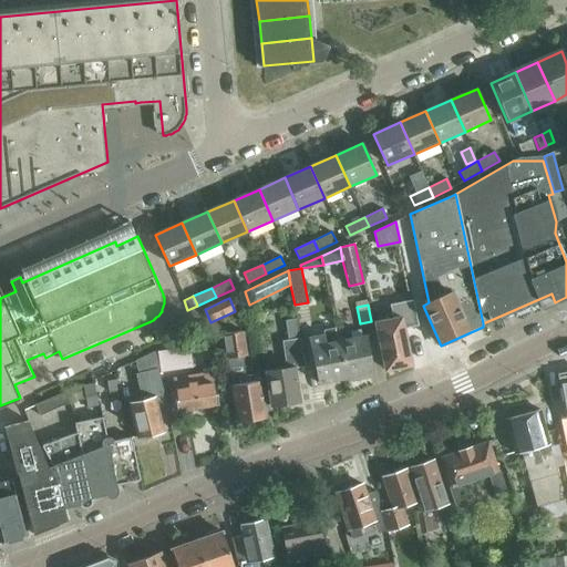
[(389,377),(412,371),(415,370),(405,328),(395,330),(393,322),(387,323),(382,305),(370,307),(377,336),(379,336),(389,377)]
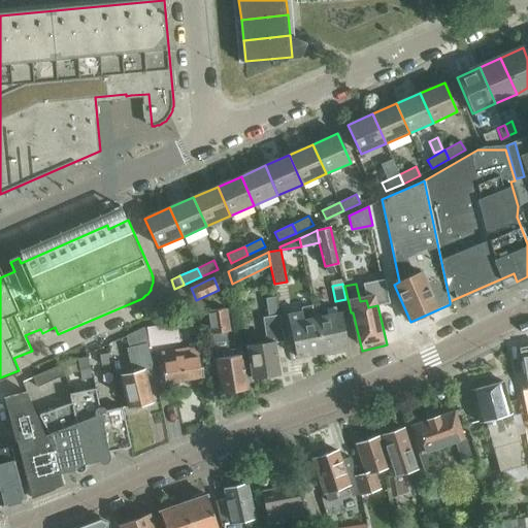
[(265,298),(268,318),(263,319),(267,344),(248,348),(253,378),(279,374),(274,343),(284,342),(276,296),(265,298)]
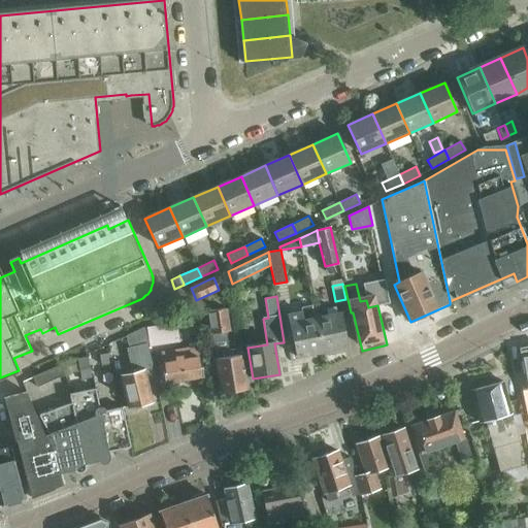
[(300,311),(301,315),(289,317),(297,358),(322,353),(316,320),(312,306),(302,308),(300,311)]
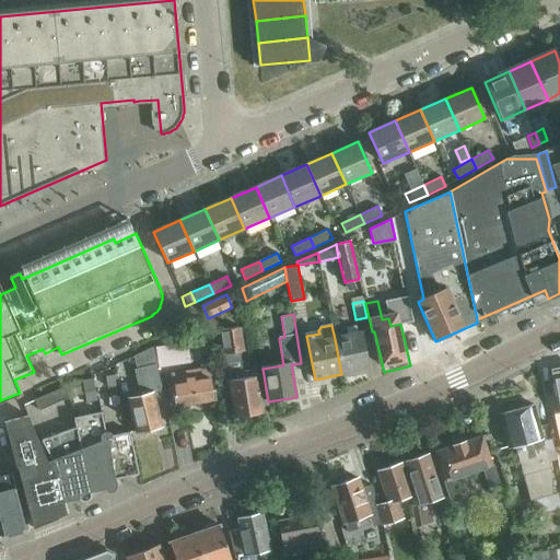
[(234,418),(261,415),(256,371),(244,372),(241,353),(245,353),(242,329),(223,333),(234,418)]
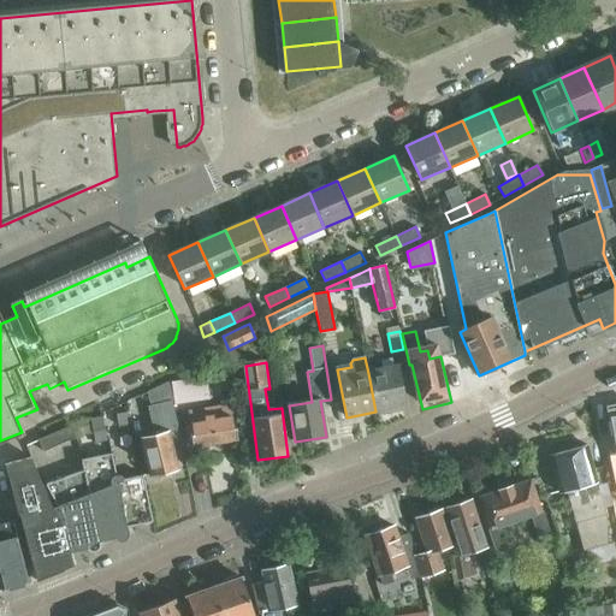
[(396,368),(368,373),(375,412),(404,406),(396,368)]
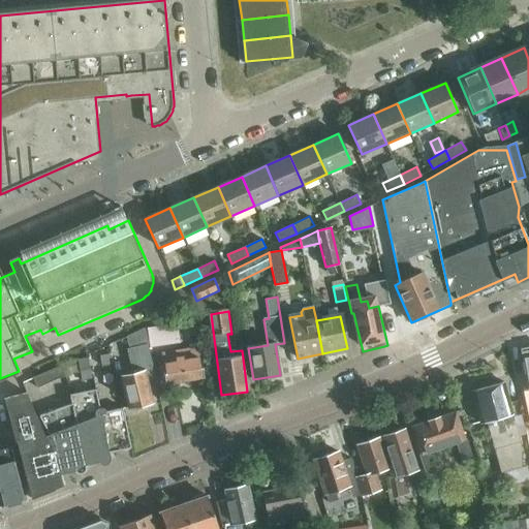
[(150,347),(180,342),(177,323),(147,328),(150,347)]
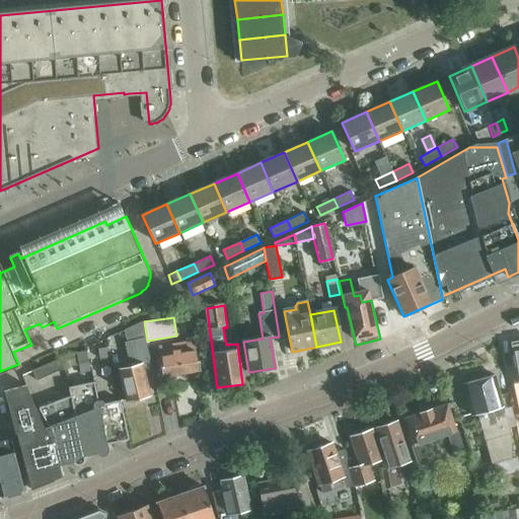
[(124,331),(127,343),(144,339),(145,338),(143,322),(124,331)]
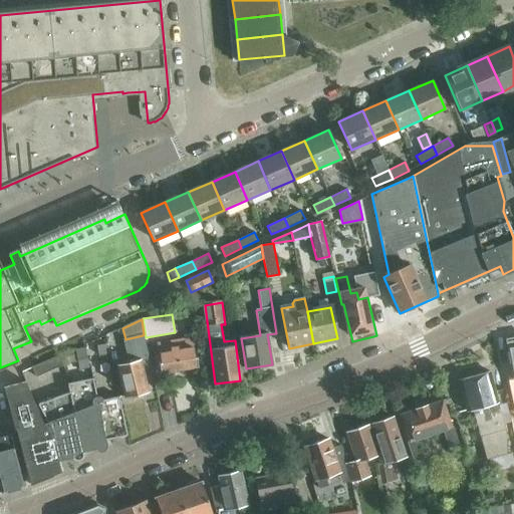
[(125,398),(127,397),(150,391),(141,360),(149,357),(143,335),(125,339),(123,340),(130,363),(117,367),(125,398)]
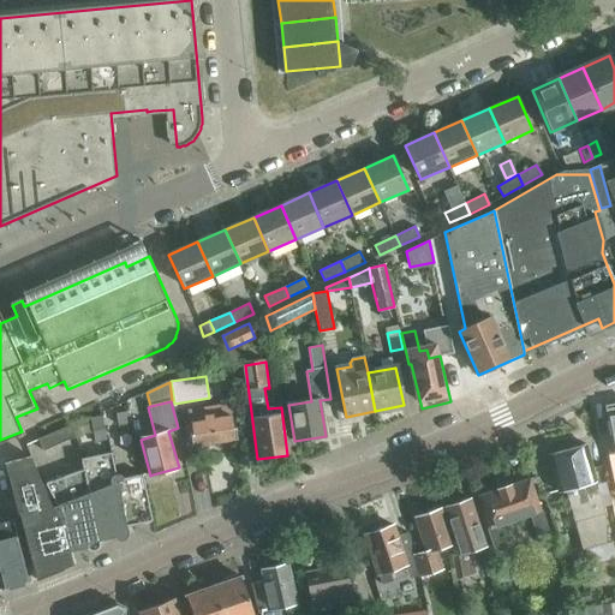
[(192,447),(238,440),(232,405),(186,412),(192,447)]
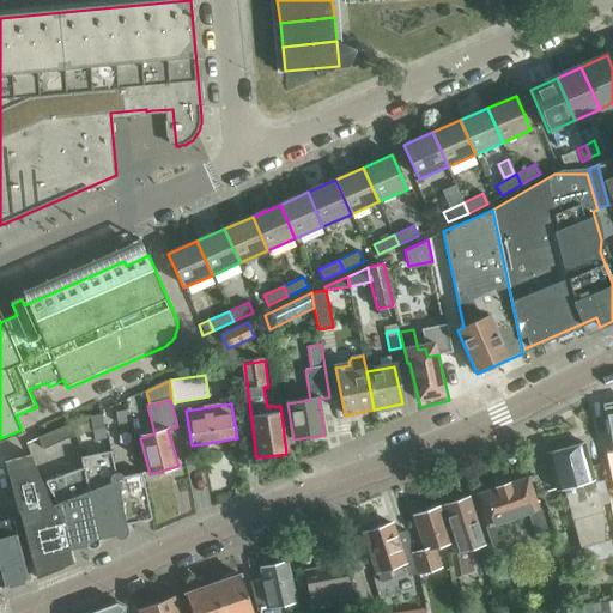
[(612,408),(602,411),(611,453),(612,451),(612,408)]
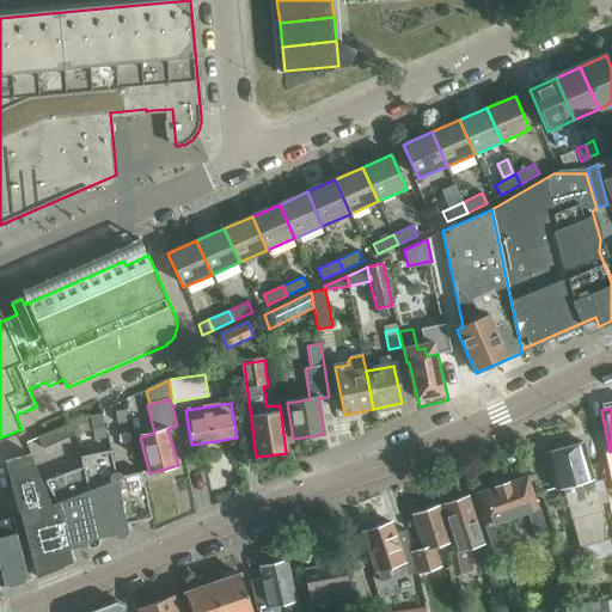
[(126,409),(115,411),(117,423),(128,422),(126,409)]
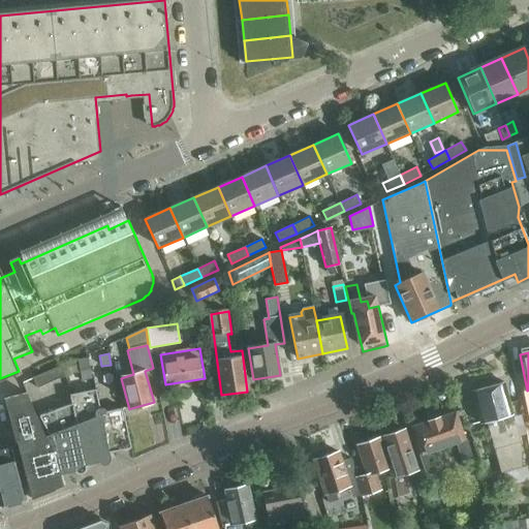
[(91,378),(88,358),(78,360),(81,380),(91,378)]
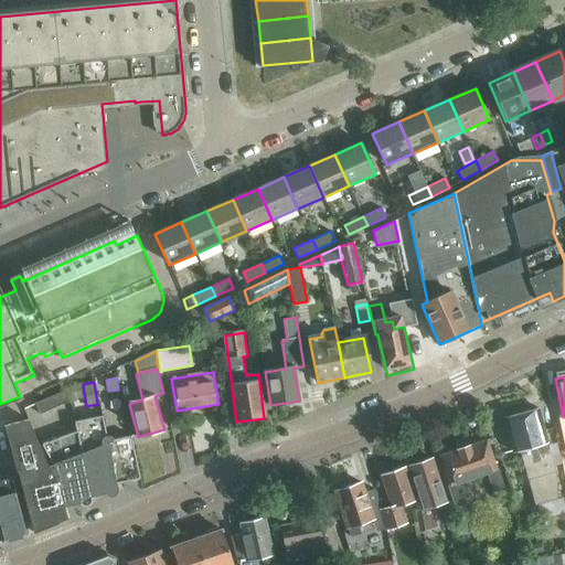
[(40,414),(70,401),(66,392),(35,405),(40,414)]
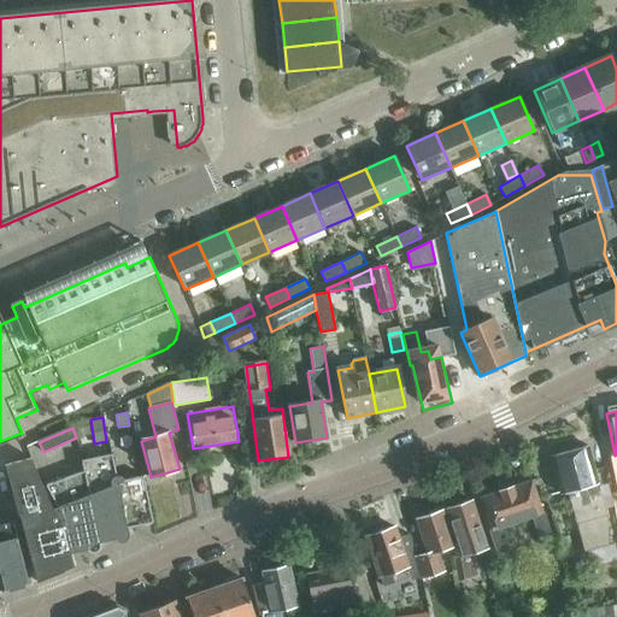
[(551,456),(560,493),(568,491),(585,551),(609,544),(607,515),(589,446),(551,456)]
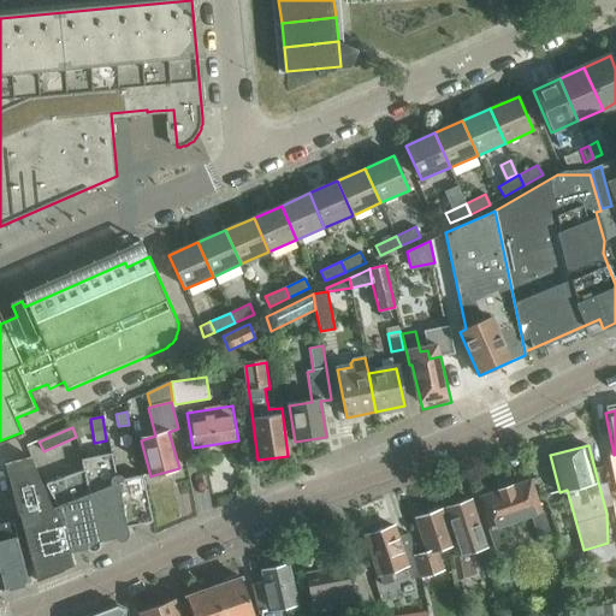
[(130,528),(153,521),(154,521),(143,477),(125,481),(124,477),(119,475),(117,475),(111,454),(82,461),(84,471),(86,471),(100,543),(117,539),(118,540),(118,542),(120,543),(122,543),(124,543),(125,543),(126,542),(129,540),(130,539),(130,538),(131,537),(131,535),(131,534),(131,533),(130,528)]
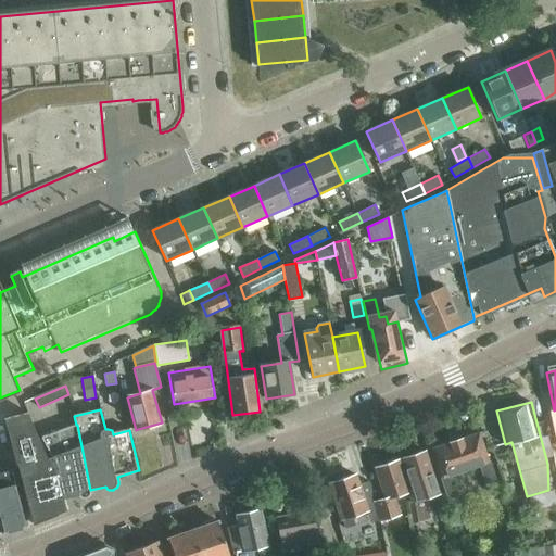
[(66,512),(64,502),(59,470),(55,470),(52,459),(47,458),(48,458),(27,412),(4,418),(10,442),(11,442),(16,463),(19,463),(34,525),(66,512)]
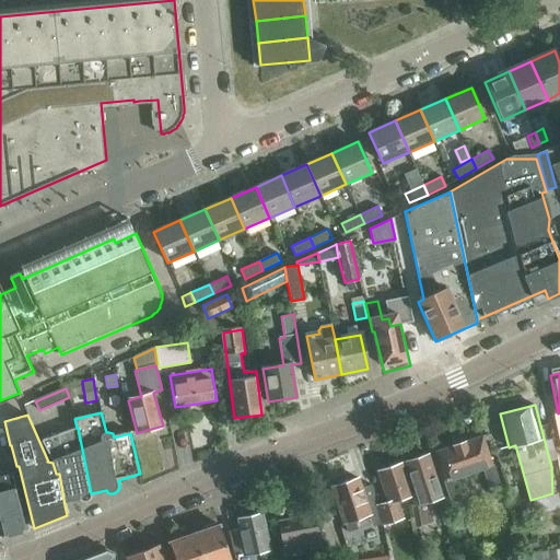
[(78,428),(77,428),(41,441),(51,461),(48,462),(47,462),(53,463),(56,474),(59,474),(65,505),(89,494),(91,493),(78,428)]
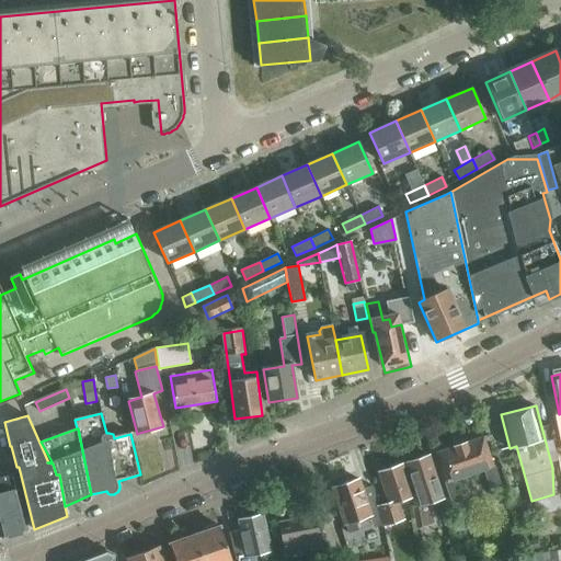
[(445,482),(451,504),(462,501),(456,480),(483,470),(491,491),(501,488),(494,466),(492,466),(483,438),(437,453),(447,481),(445,482)]
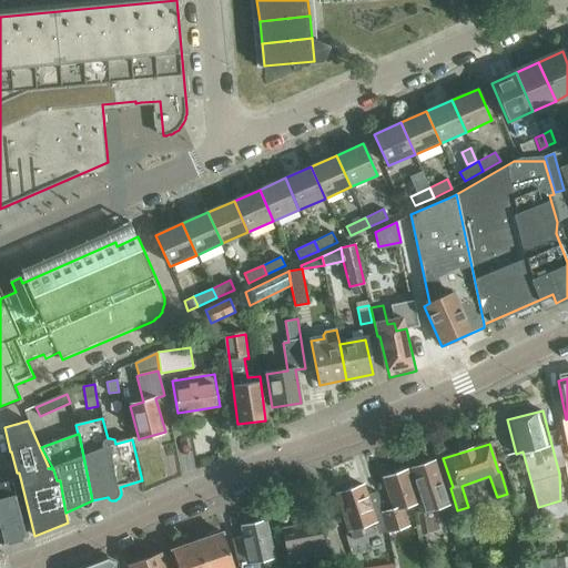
[(11,452),(10,452),(0,454),(0,465),(3,477),(17,473),(11,452)]
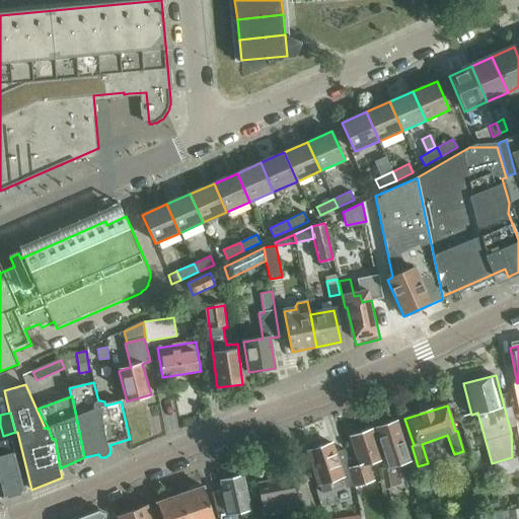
[(384,459),(381,460),(384,468),(382,469),(385,489),(402,484),(398,464),(411,460),(397,420),(376,427),(384,459)]
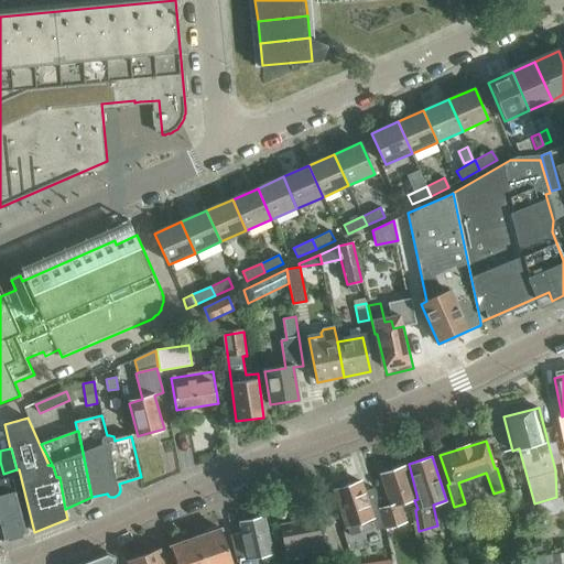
[(382,475),(391,503),(380,507),(387,528),(408,521),(403,503),(415,499),(405,467),(382,475)]
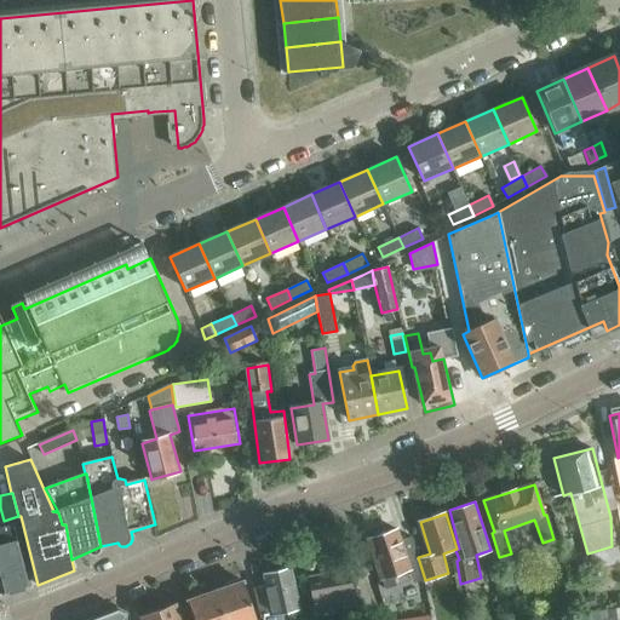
[(0,593),(0,595),(32,586),(16,526),(0,529),(0,593)]
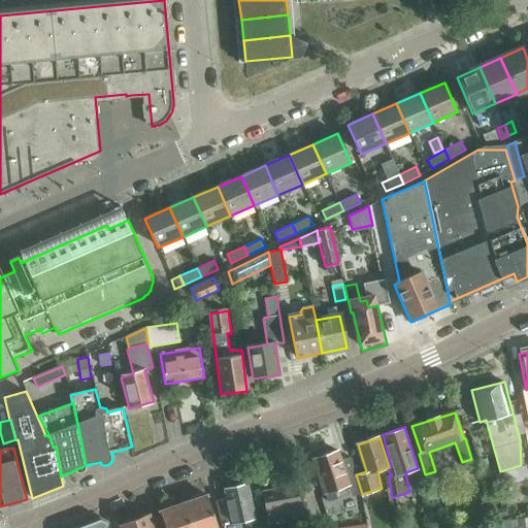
[(315,458),(326,493),(329,501),(337,498),(334,490),(350,485),(338,451),(315,458)]
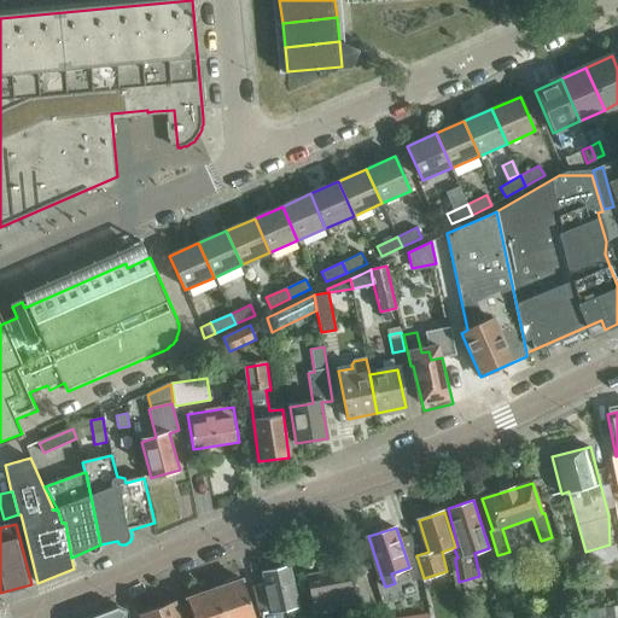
[(252,587),(260,616),(261,616),(261,617),(283,617),(283,612),(301,608),(291,566),(262,573),(264,583),(252,587)]
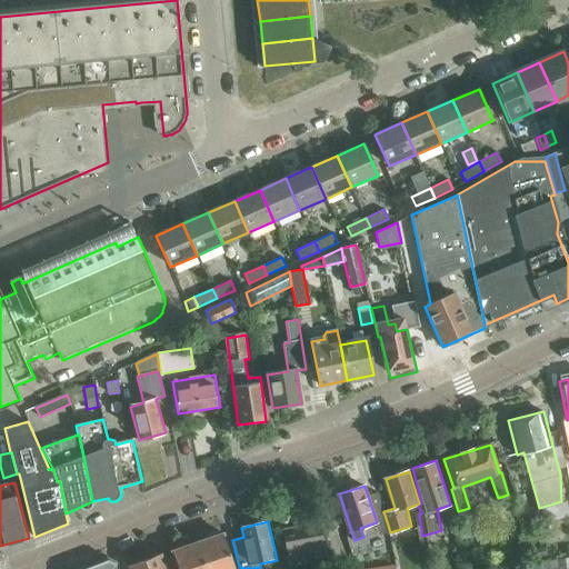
[(473,522),(453,527),(457,540),(476,537),(473,522)]
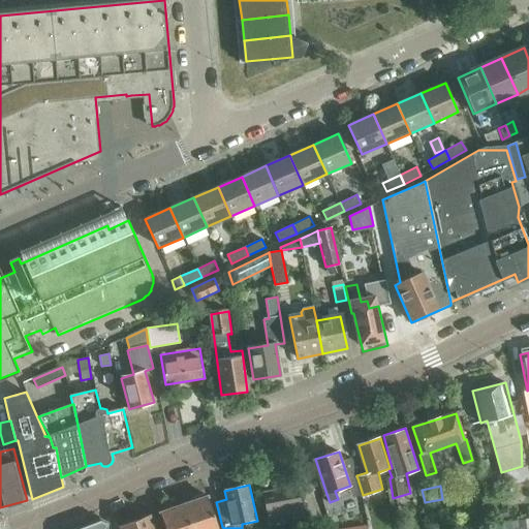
[(265,493),(270,518),(289,515),(291,528),(309,528),(304,499),(301,500),(299,487),(265,493)]
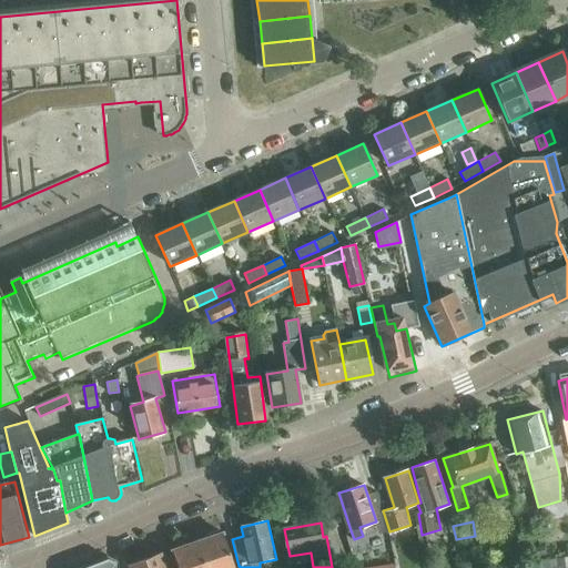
[(234,567),(222,534),(198,543),(196,543),(205,567),(234,567)]
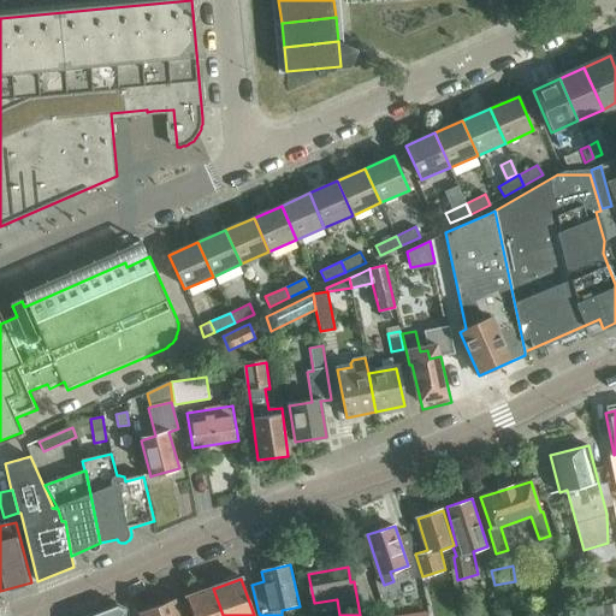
[(223,615),(213,588),(187,598),(193,615),(223,615)]
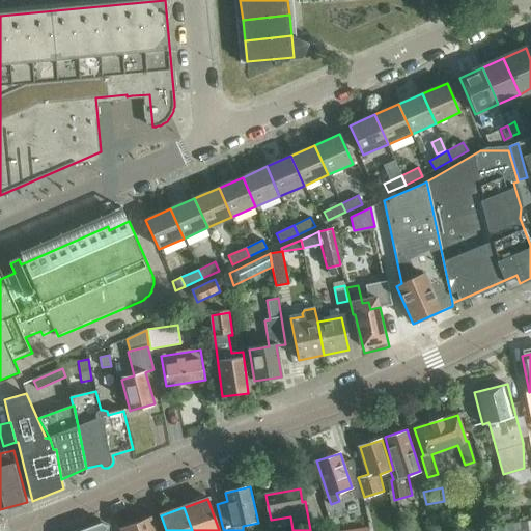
[(506,509),(499,511),(502,520),(508,518),(506,509)]
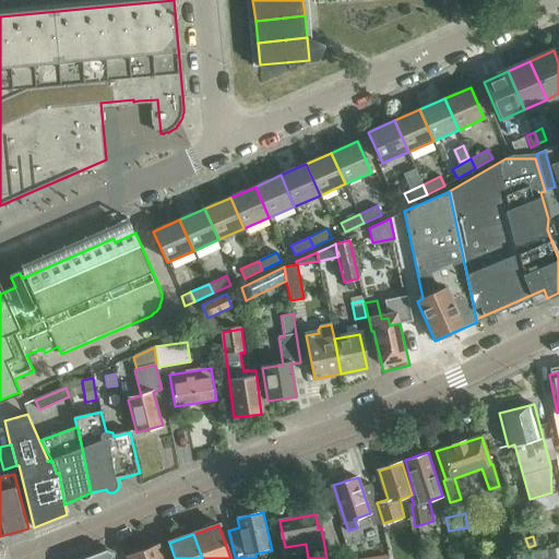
[(142,551),(144,558),(165,558),(161,544),(142,551)]
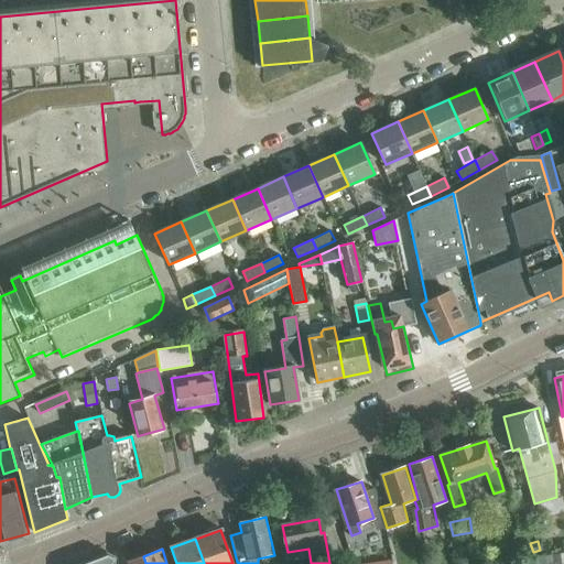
[(560,554),(535,557),(535,563),(561,563),(560,554)]
